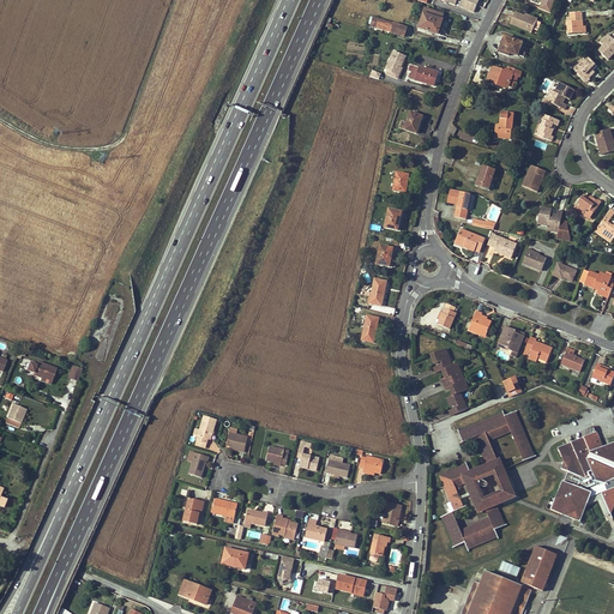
[(458,0),(462,1),(459,7),(474,13),(479,0),(458,0)]
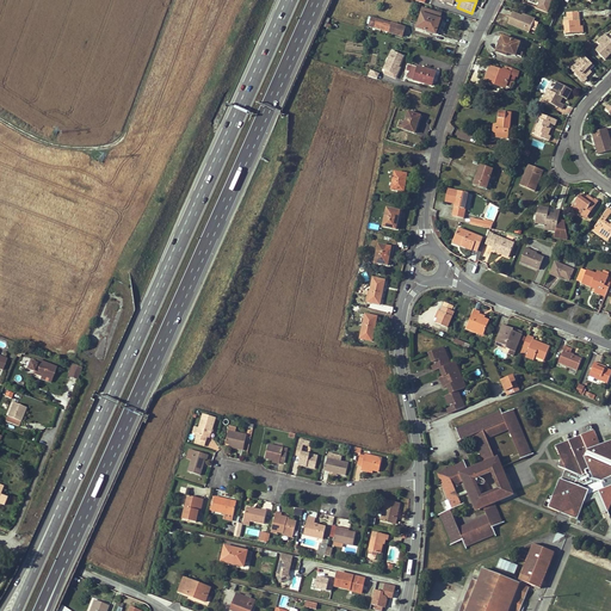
[(536,0),(539,1),(537,8),(548,13),(553,0),(551,0),(536,0)]
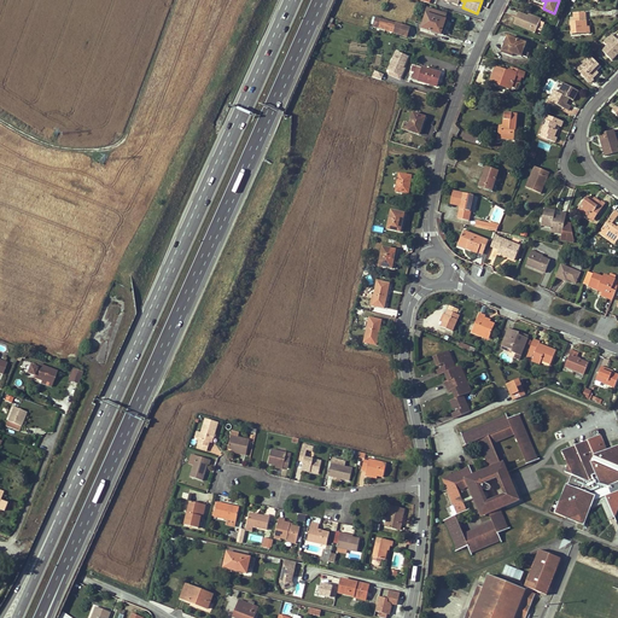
[(444,19),(447,15),(427,9),(425,13),(427,15),(423,29),(443,35),(448,21),(444,19)]
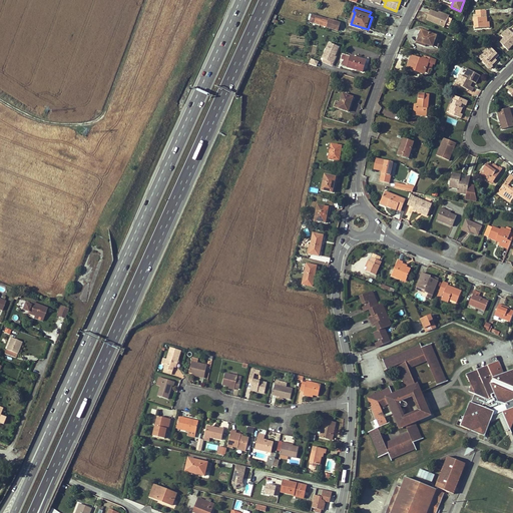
[(445,27),(449,18),(438,13),(431,10),(427,20),(445,27)]
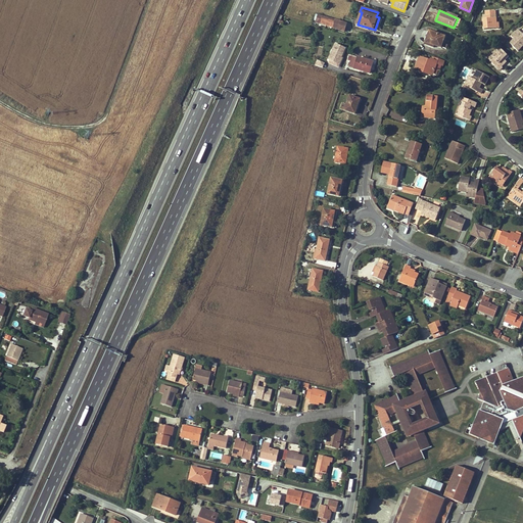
[(324,16),(321,24),(344,31),(346,24),(324,16)]
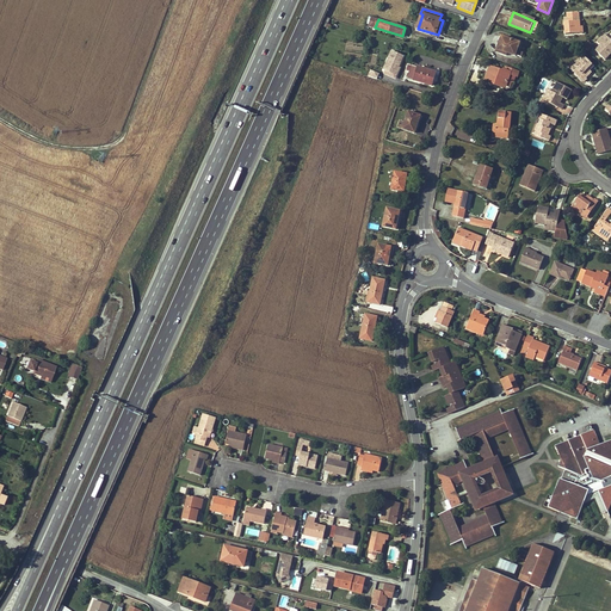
[(579,20),(574,22),(568,22),(565,22),(566,34),(580,32),(580,25),(579,20)]
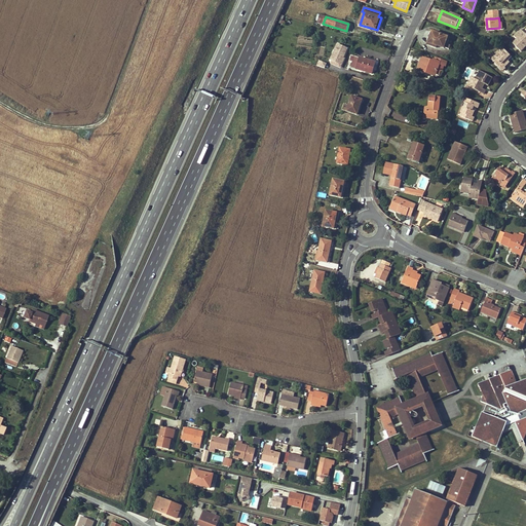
[(525,44),(525,33),(525,34),(520,29),(514,36),(517,38),(513,43),(520,50),(525,44)]
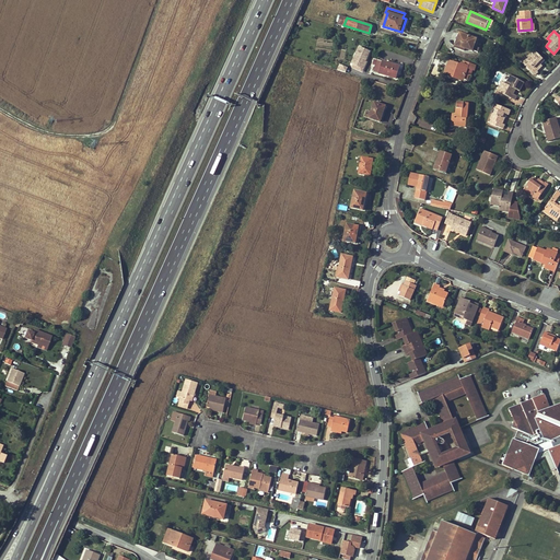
[(480,48),(475,47),(477,39),(461,34),(455,48),(464,51),(465,49),(473,51),(473,50),(478,53),(480,48)]
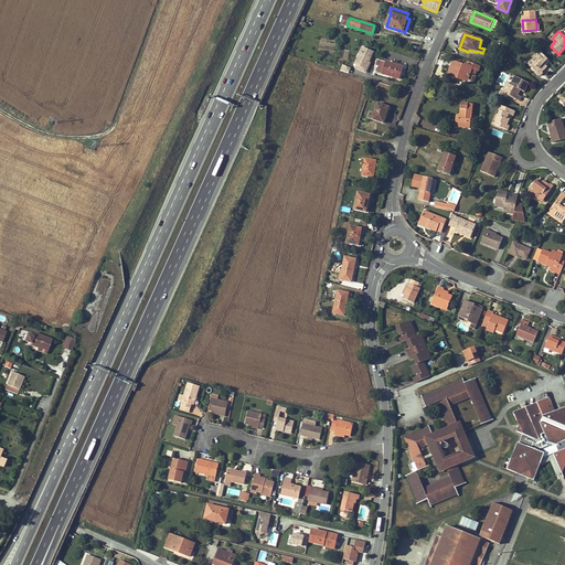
[(539,51),(531,60),(533,62),(529,65),(540,75),(542,73),(541,72),(545,68),(541,63),(542,62),(544,65),(548,61),(539,51)]
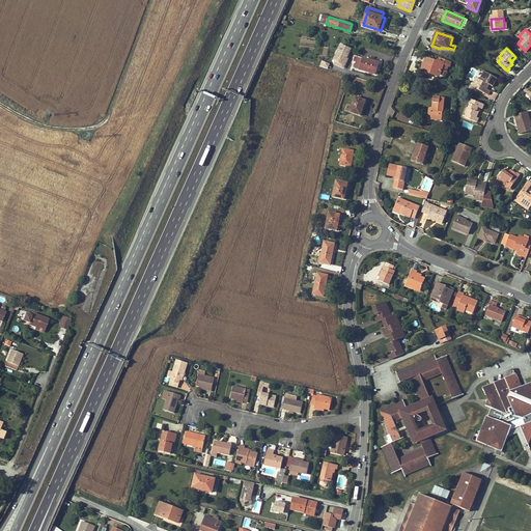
[(355,68),(375,75),(379,63),(358,57),(355,68)]
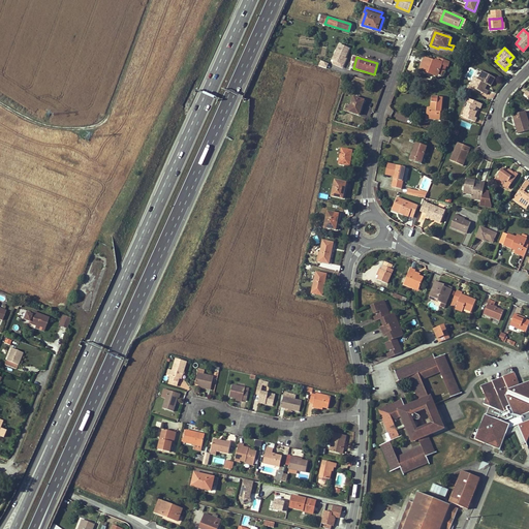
[(421,70),(429,72),(430,71),(438,74),(438,73),(439,69),(442,70),(444,71),(445,66),(447,66),(449,62),(437,57),(436,61),(435,60),(435,62),(425,59),(421,70)]
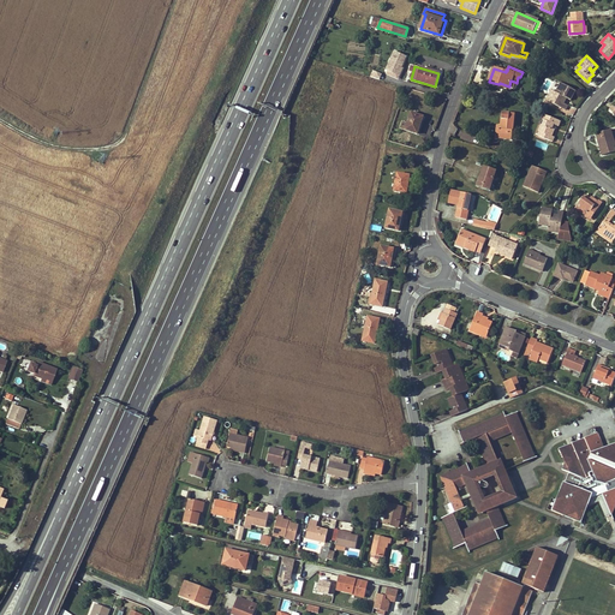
[(384,77),(392,79),(394,70),(386,67),(384,71),(382,70),(378,79),(383,81),(384,77)]
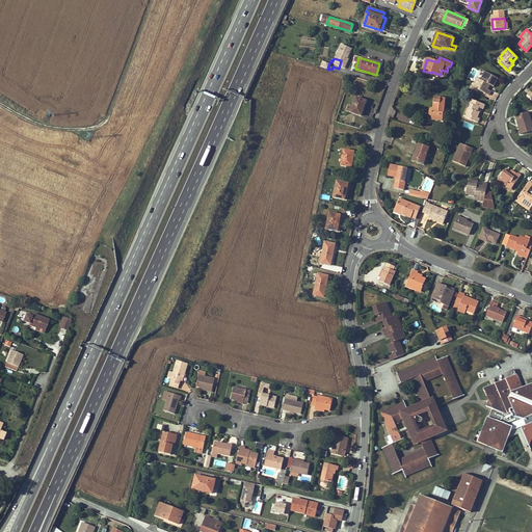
[(493,86),(498,78),(486,73),(482,81),(480,80),(479,79),(474,87),(485,94),(487,89),(489,85),(493,86)]
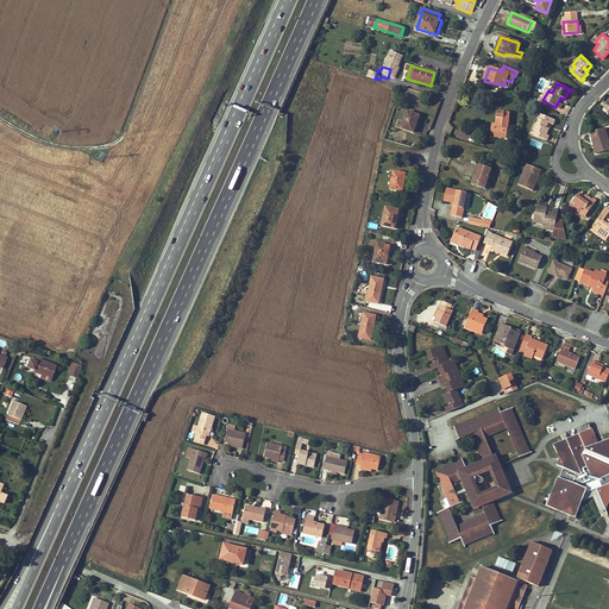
[(416,124),(419,117),(408,112),(402,129),(413,132),(415,124),(416,124)]
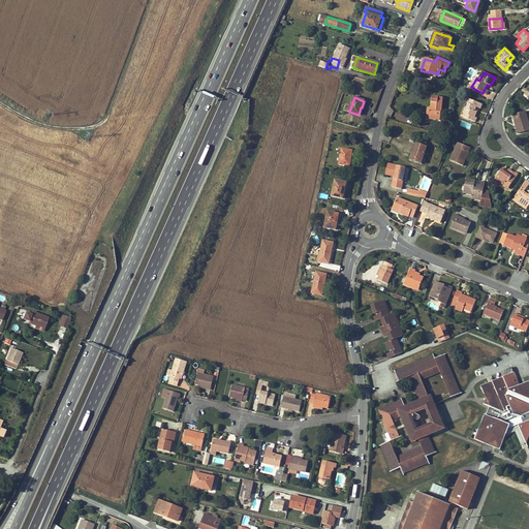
[(439,120),(442,98),(433,97),(431,109),(431,112),(427,112),(426,118),(439,120)]
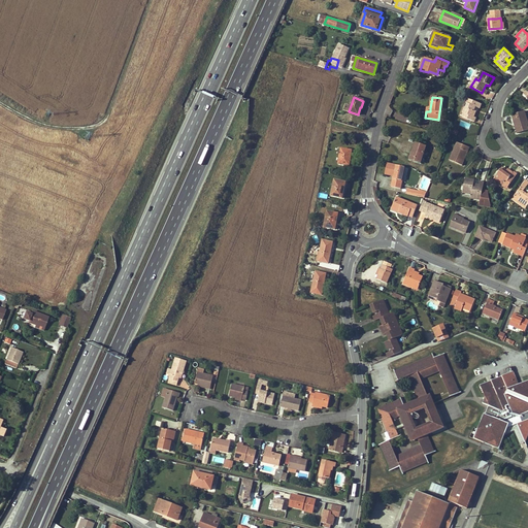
[(467,98),(465,102),(467,103),(466,107),(465,107),(463,112),(463,113),(462,117),(474,122),(475,118),(473,117),(475,111),(473,110),(475,107),(477,107),(480,108),(482,104),(467,98)]
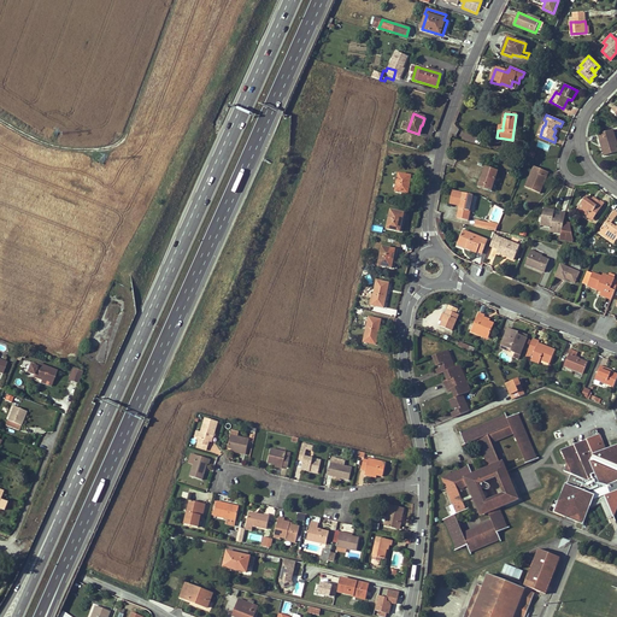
[(598,134),(600,145),(603,144),(606,154),(616,151),(616,142),(616,140),(613,141),(611,130),(598,134)]
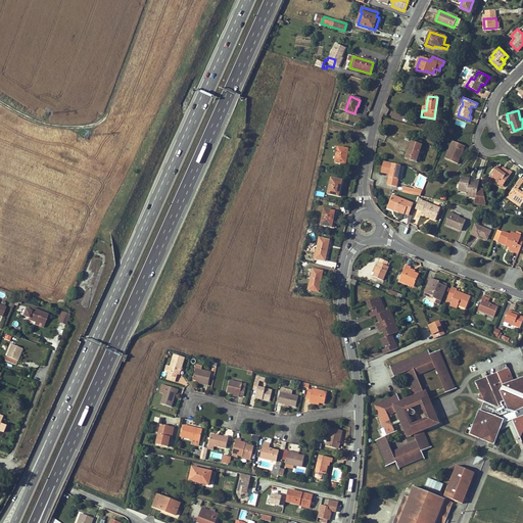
[(445,158),(456,162),(459,154),(461,155),(465,146),(454,141),(450,150),(449,149),(445,158)]
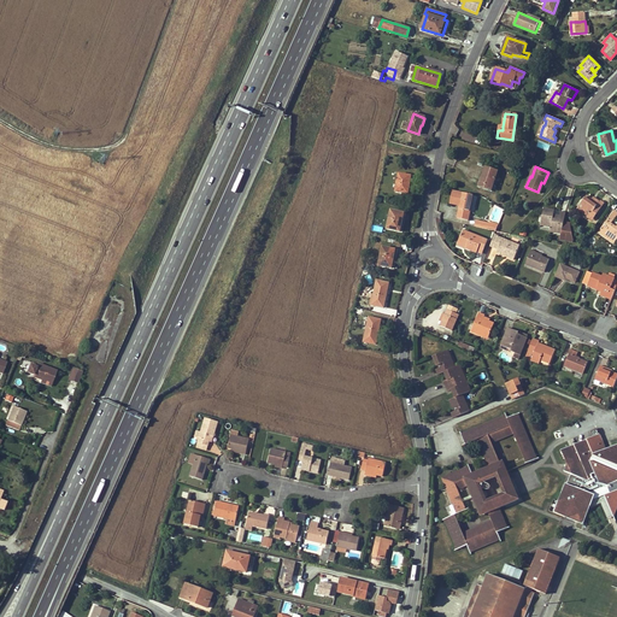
[(480,187),(491,191),(497,172),(486,169),(480,187)]
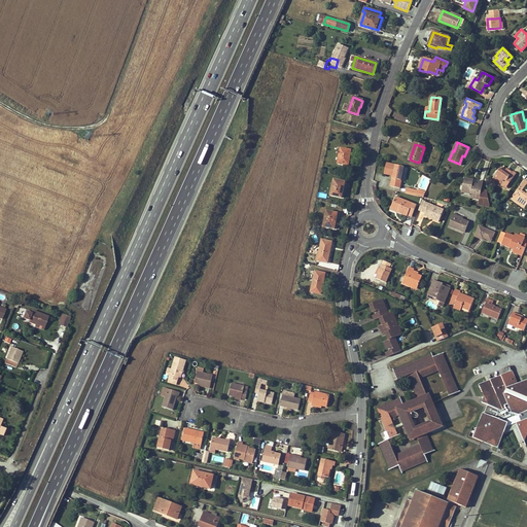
[(349,165),(350,159),(349,159),(351,150),(341,148),(338,163),(349,165)]
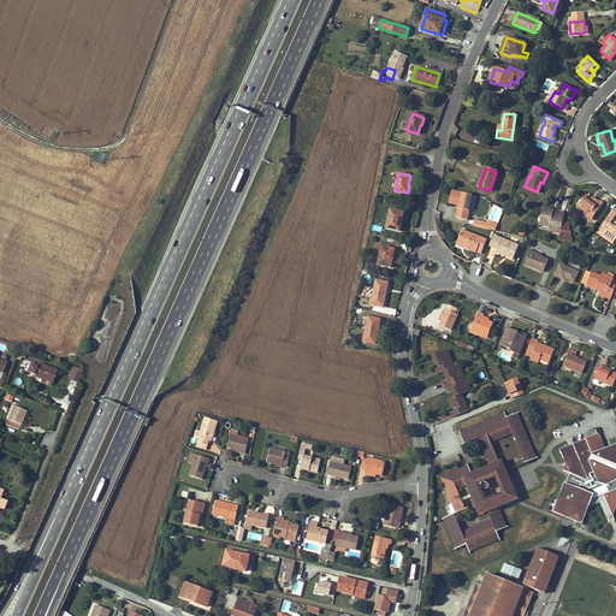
[(469,211),(469,209),(472,195),(452,190),(449,203),(460,206),(456,218),(467,219),(469,211)]
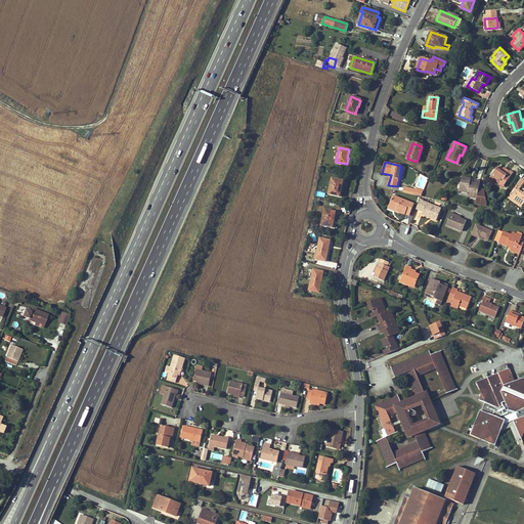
[(510,172),(505,169),(501,173),(500,172),(503,169),(498,166),(490,177),(499,183),(501,181),(505,183),(513,172),(511,170),(510,172)]
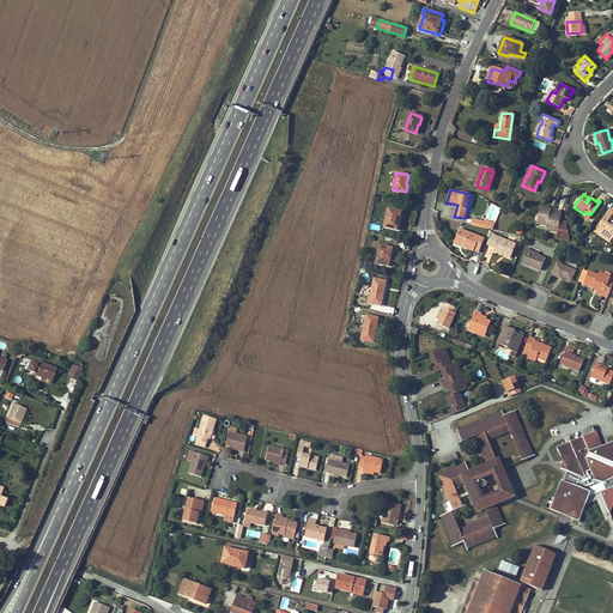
[(560,220),(562,211),(557,210),(556,214),(550,213),(551,208),(540,206),(538,220),(548,223),(547,225),(547,228),(558,230),(558,231),(557,237),(569,240),(566,223),(559,222),(560,220)]
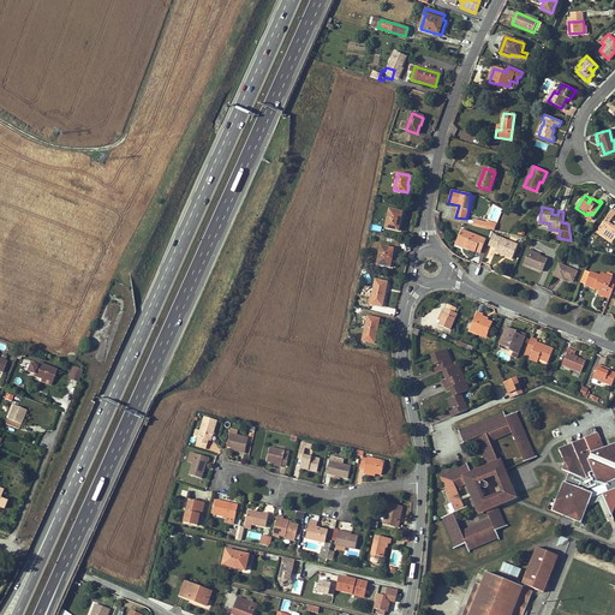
[(400,220),(402,213),(389,209),(386,227),(398,230),(400,220)]
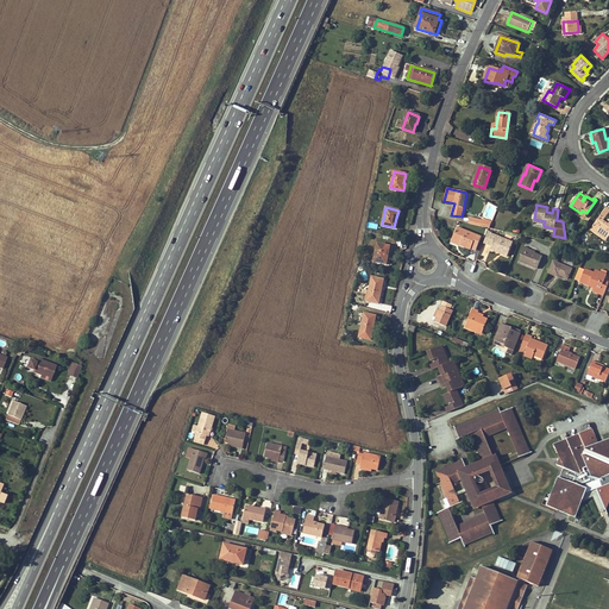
[(608,209),(606,207),(590,230),(596,233),(598,231),(608,237),(608,234),(608,223),(608,225),(602,221),(604,219),(608,211),(608,209)]
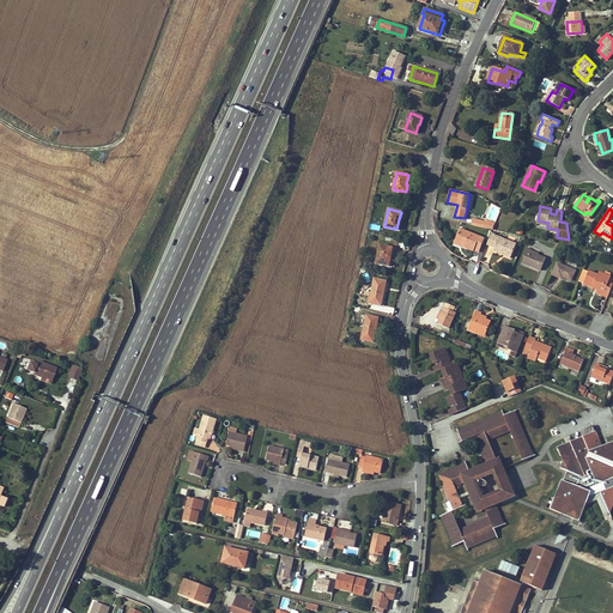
[(437,218),(434,218),(434,220),(435,225),(436,230),(438,235),(439,238),(443,237),(441,234),(439,230),(438,226),(438,223),(437,219),(437,218)]
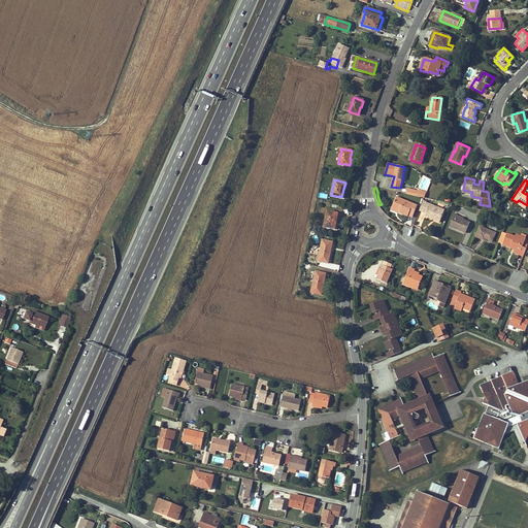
[(413,216),(417,205),(396,197),(392,207),(399,210),(398,212),(407,216),(408,213),(413,216)]
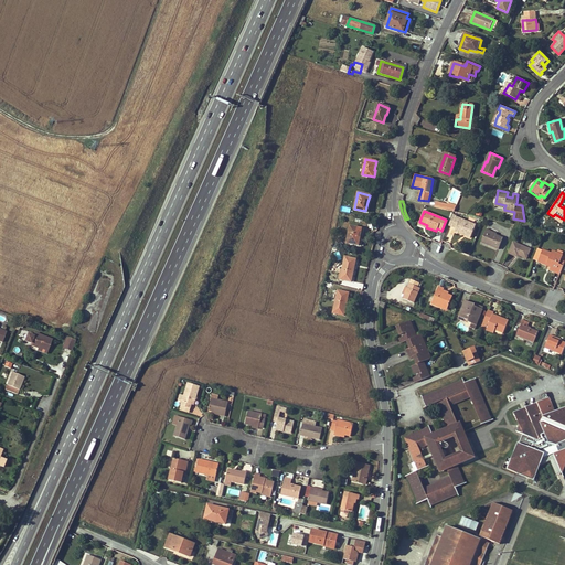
[(562,223),(564,220),(555,214),(553,216),(562,223)]
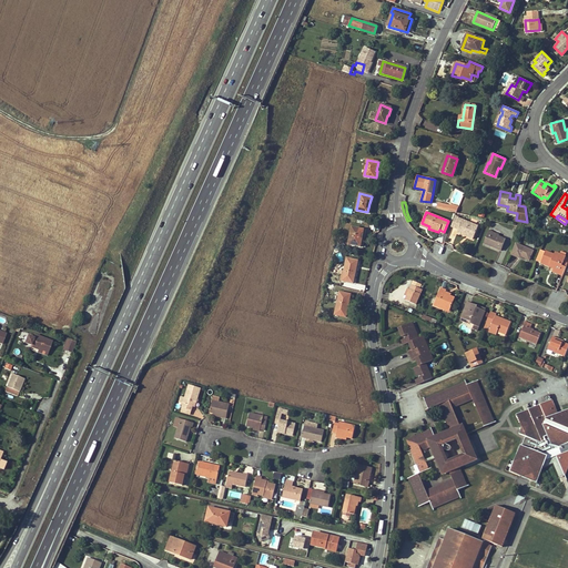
[(457,229),(456,232),(465,235),(466,234),(474,236),(478,225),(455,216),(452,225),(457,229)]
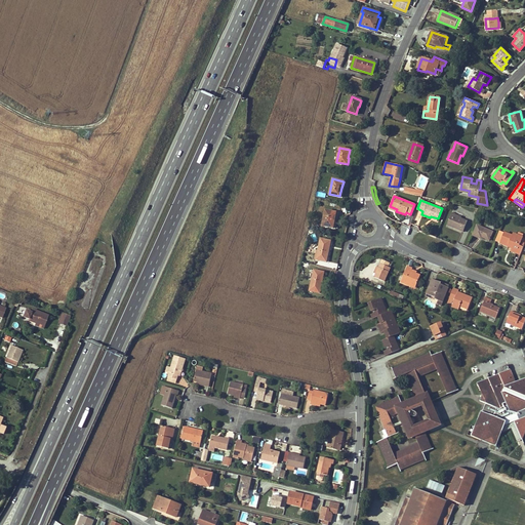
[(333,228),(334,220),(333,220),(335,212),(325,210),(322,226),(333,228)]
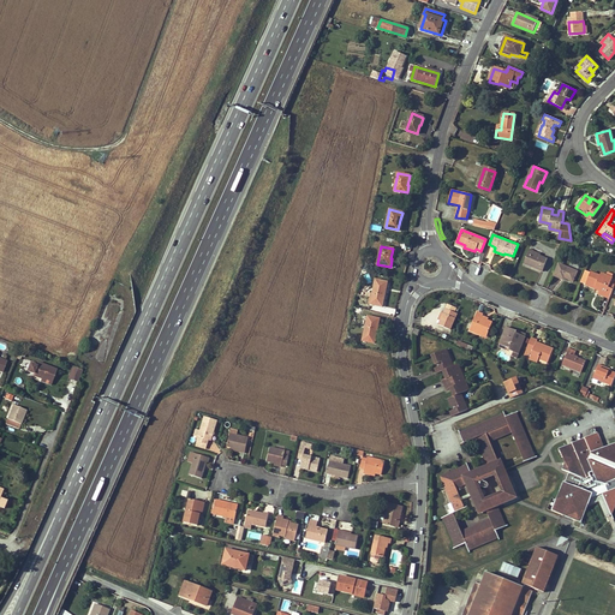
[(530,249),(524,263),(542,272),(548,258),(539,256),(532,252),(533,251),(533,250),(530,249)]
